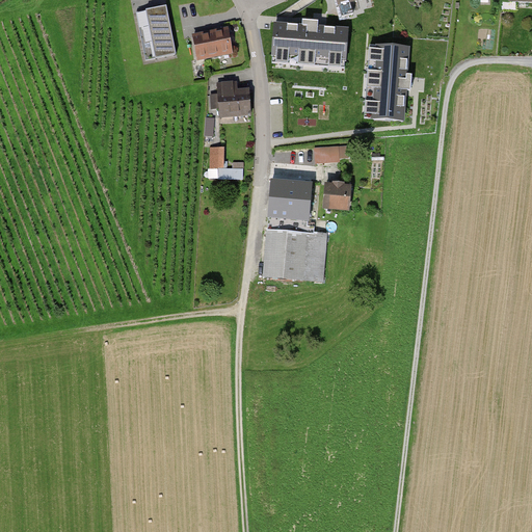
[(176,56),(166,9),(138,15),(148,61),(176,56)]
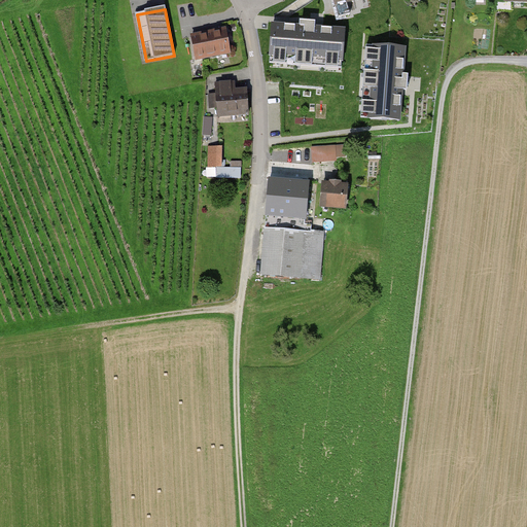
[(345,26),(273,21),(270,64),(342,69),(345,26)]
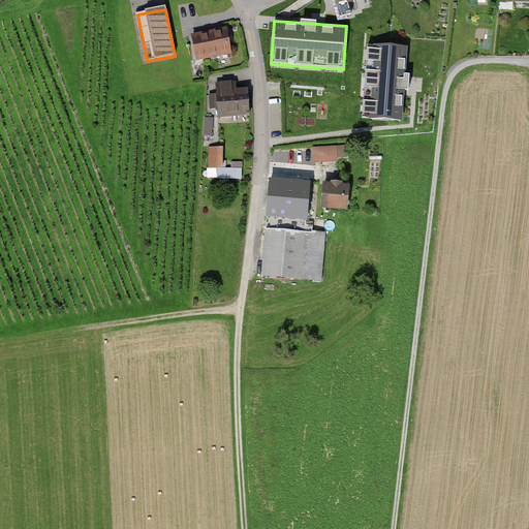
[(232,55),(227,30),(192,36),(197,61),(232,55)]
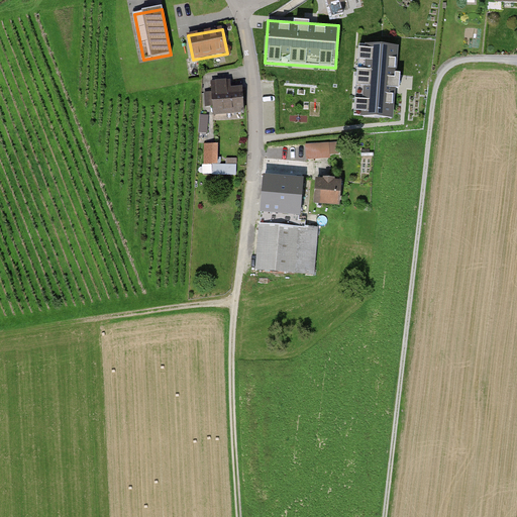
[(415,108),(419,32),(369,29),(364,104),(415,108)]
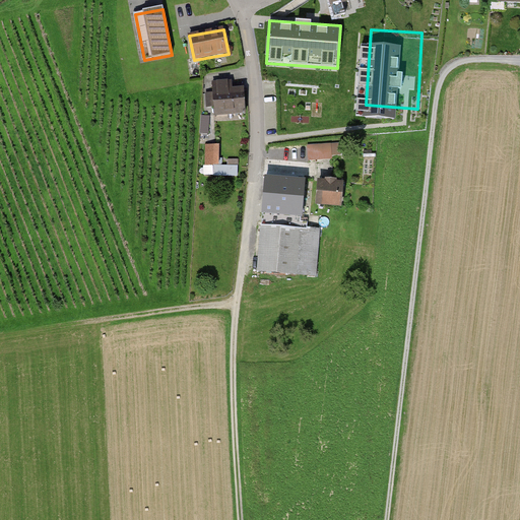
[(246,114),(245,89),(235,89),(234,81),(214,82),(215,90),(210,90),(211,115),(246,114)]
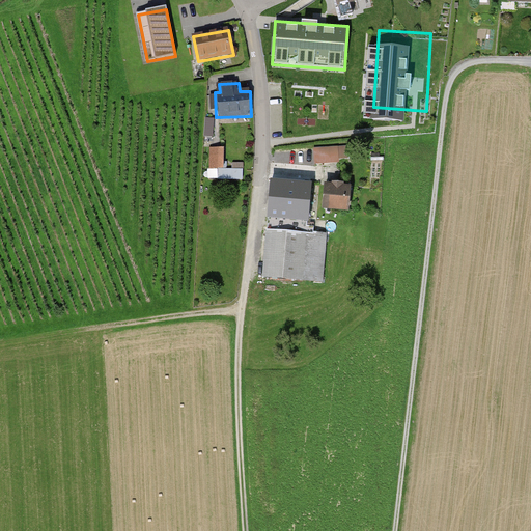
[(315,146),(316,164),(350,162),(348,144),(315,146)]
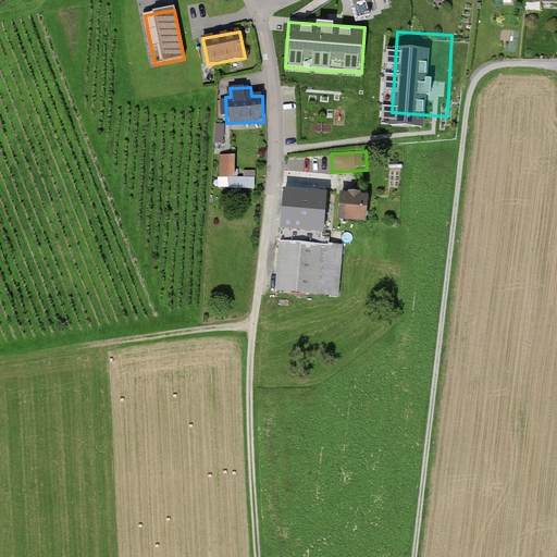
[(236,156),(221,156),(221,178),(229,178),(229,190),(257,190),(257,177),(236,177),(236,156)]
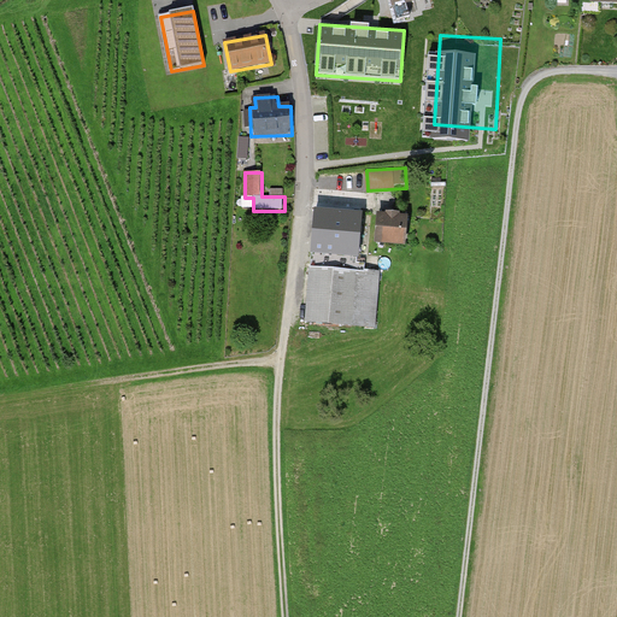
[(363,210),(316,206),(312,247),(305,246),(303,271),(311,272),(307,323),(375,328),(378,272),(366,272),(368,252),(360,251),(363,210)]
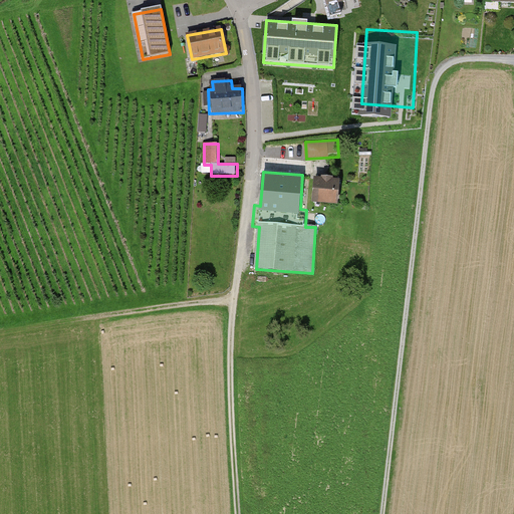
[(340,182),(314,180),(312,204),(338,205),(340,182)]
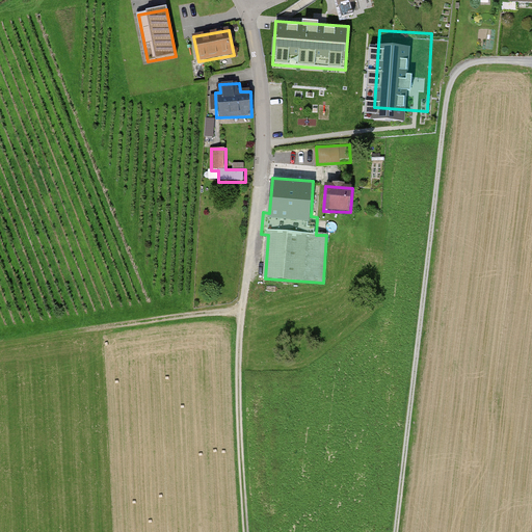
All buildings are outlined.
